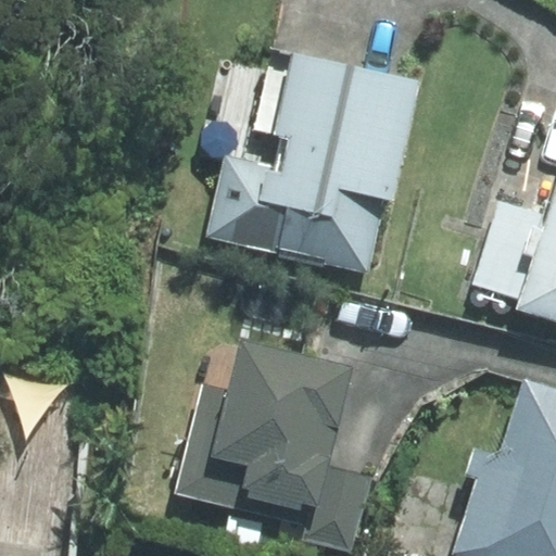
[(207,237),(368,274),(384,199),(391,201),(418,83),(294,54),(290,73),(269,67),(255,129),(283,136),(276,169),(225,158),(207,237)]
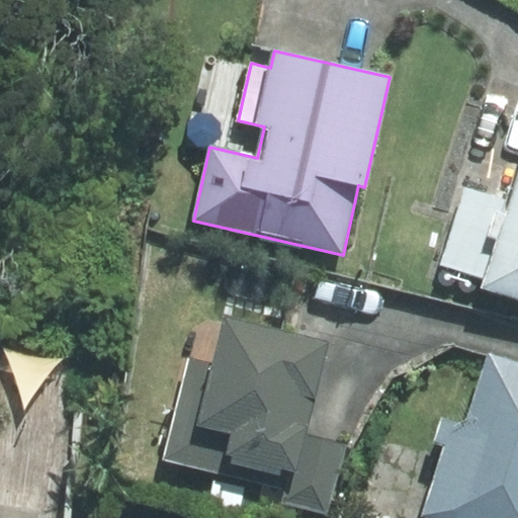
[(464,188),(439,265),(484,279),(482,287),(517,298),(517,185),(512,203),(464,188)]
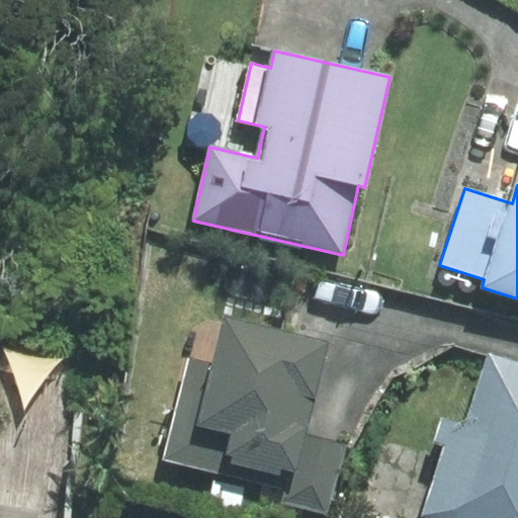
[(306,434),(327,344),(226,319),(213,364),(189,358),(164,459),(283,490),(290,492),(306,434)]
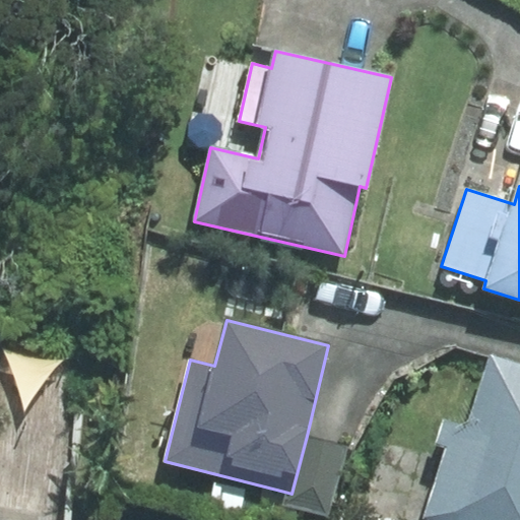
[(447,448),(425,517),(434,519),(519,519),(519,361),(491,351),(467,426),(445,419),(437,445),(447,448)]
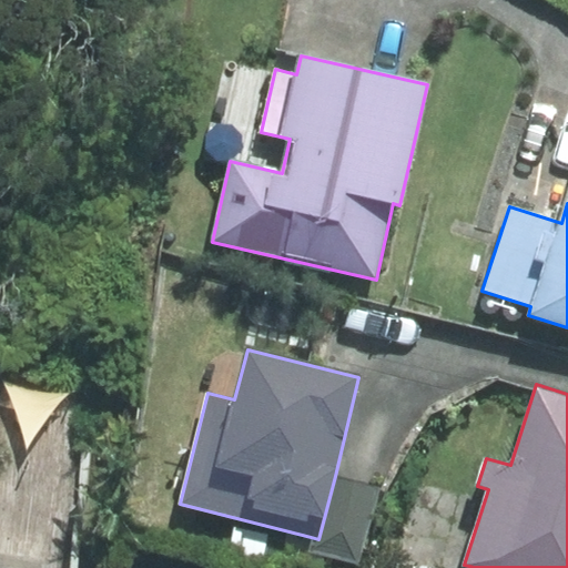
[(379,488),(335,476),(318,539),(311,537),(307,551),(358,566),(379,488)]
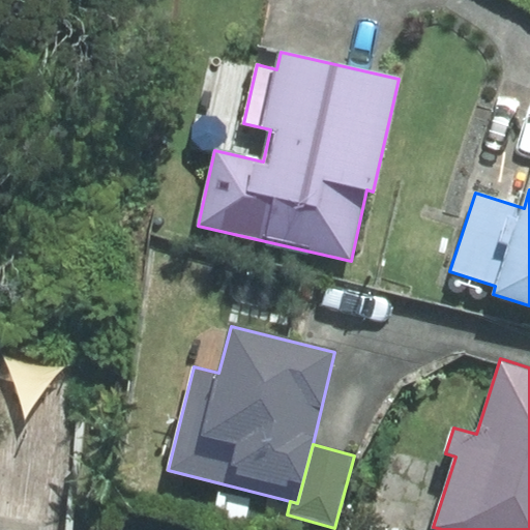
All buildings are outlined.
